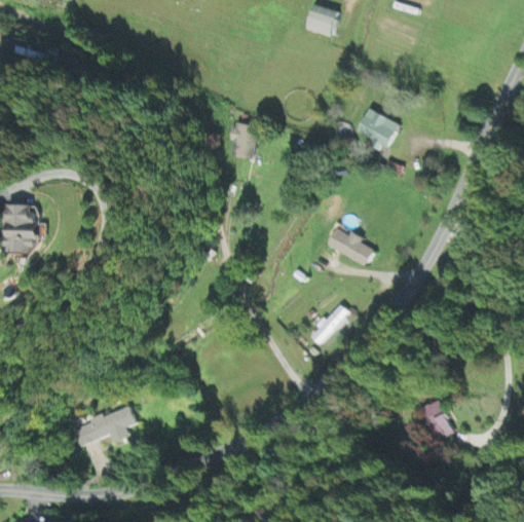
[(332,36),(339,11),(313,3),(305,28),(332,36)]
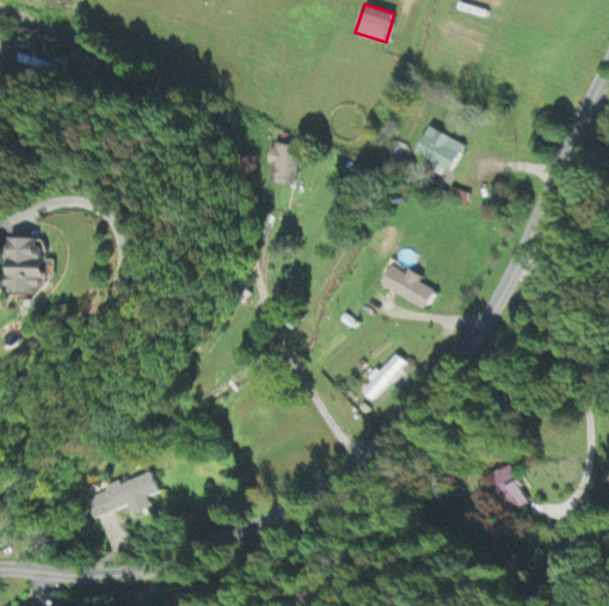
[(413,156),(450,171),(462,140),(425,127),(413,156)]
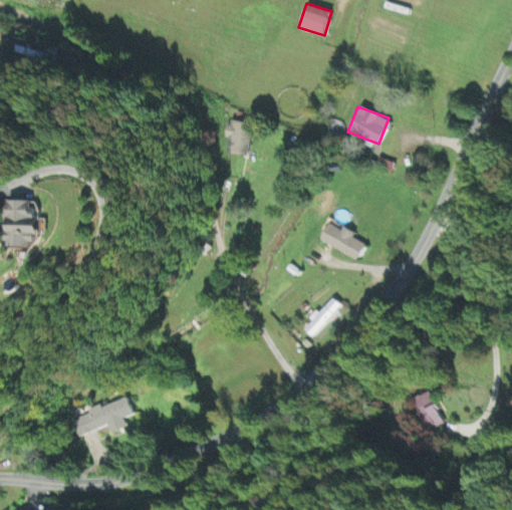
[(250,121),(225,118),(221,152),(246,155),(250,121)]
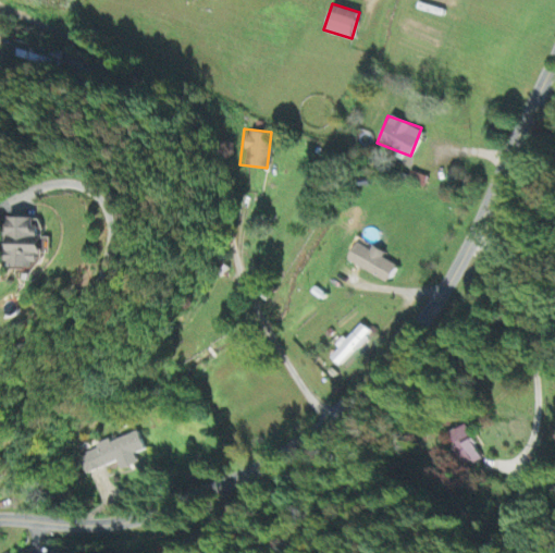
[(4,268),(40,268),(40,250),(50,250),(50,237),(41,237),(41,216),(4,217),(4,268)]
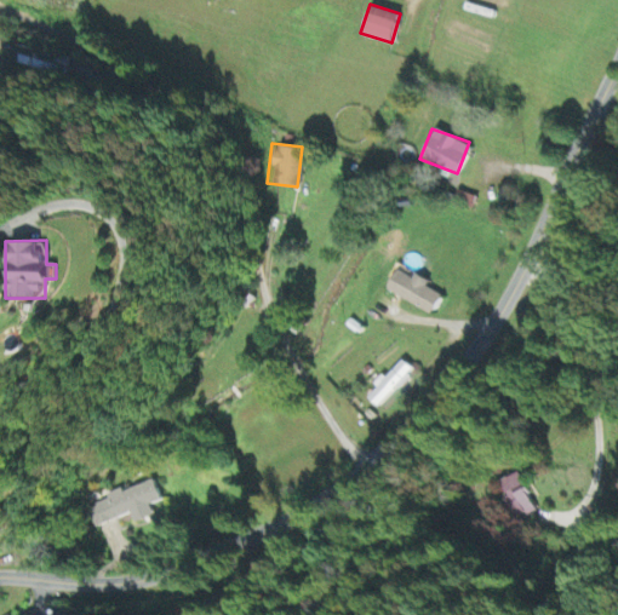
[(440,293),(424,286),(427,279),(413,272),(412,275),(395,268),(385,291),(431,310),(440,293)]
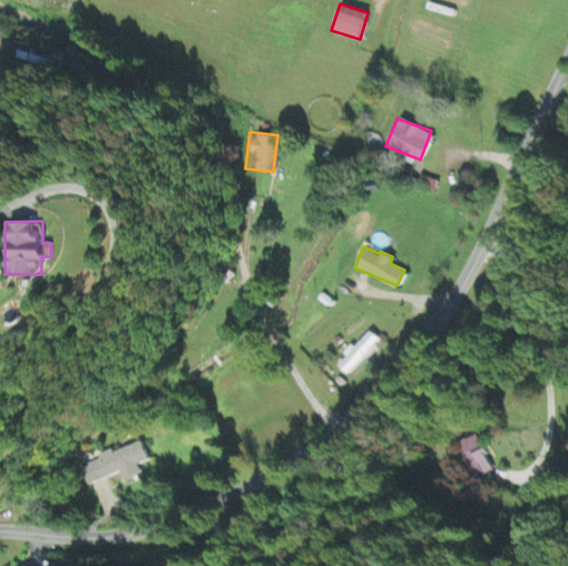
[(343,354),(344,355),(335,366),(345,374),(378,338),(366,328),(343,354)]
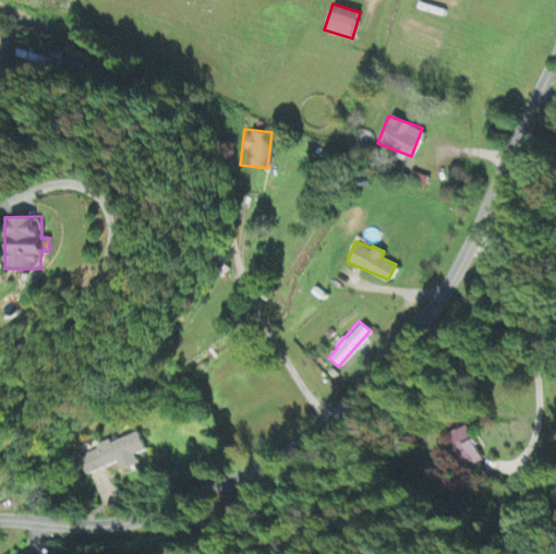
[(462,467),(481,459),(467,424),(448,432),(462,467)]
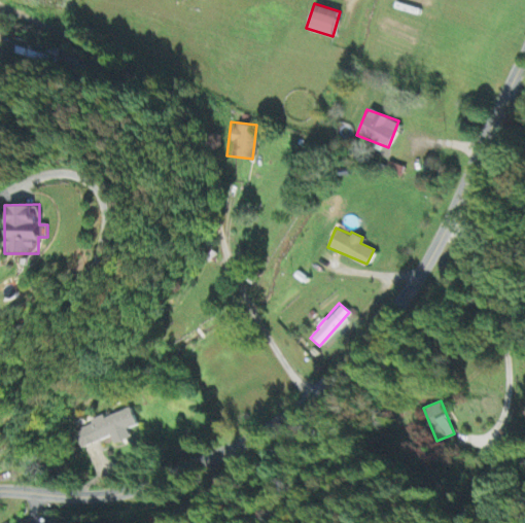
[(78,446),(109,436),(112,443),(129,437),(126,428),(135,424),(129,407),(102,416),(72,427),(78,446)]
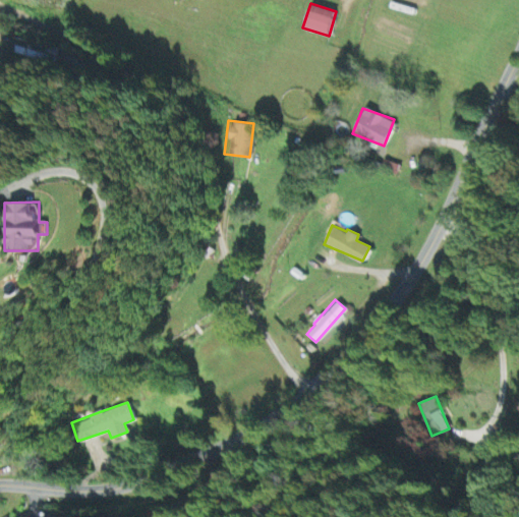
All buildings are outlined.
